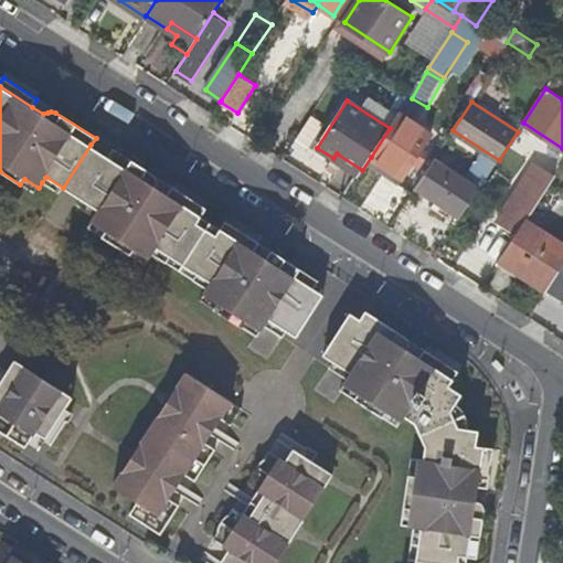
[(432,134),(400,112),(390,128),(371,157),(403,178),(432,134)]
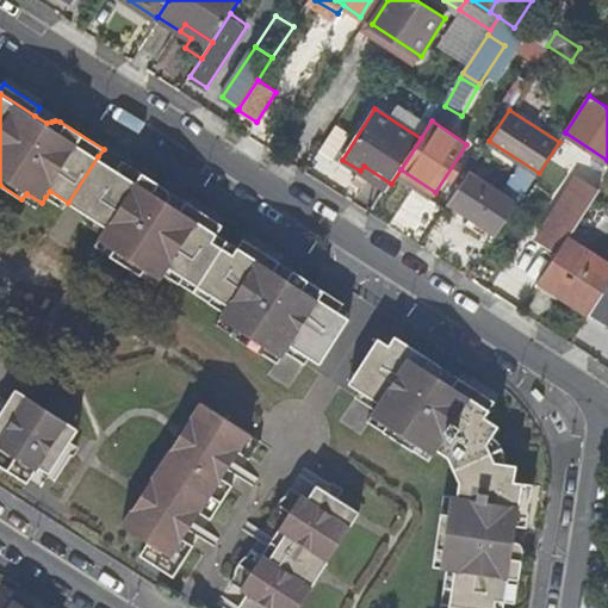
[(118,169),(98,156),(68,203),(88,215),(118,169)]
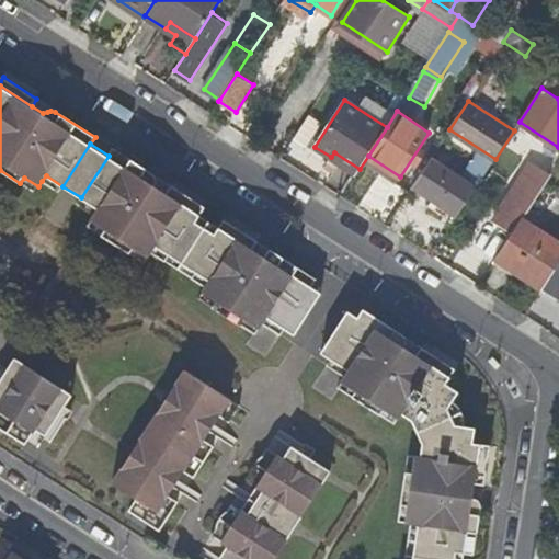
[(305,296),(311,287),(316,280),(270,249),(265,257),(253,249),(219,227),(215,234),(196,221),(201,215),(167,194),(155,186),(156,180),(155,174),(113,148),(109,156),(81,197),(99,209),(94,215),(91,220),(106,230),(102,236),(130,254),(134,249),(148,258),(151,252),(156,247),(209,281),(205,286),(202,292),(216,301),(213,307),(241,326),(246,320),(260,329),(263,324),(280,334),(284,328),(289,320),(294,323),(311,299),(305,296)]
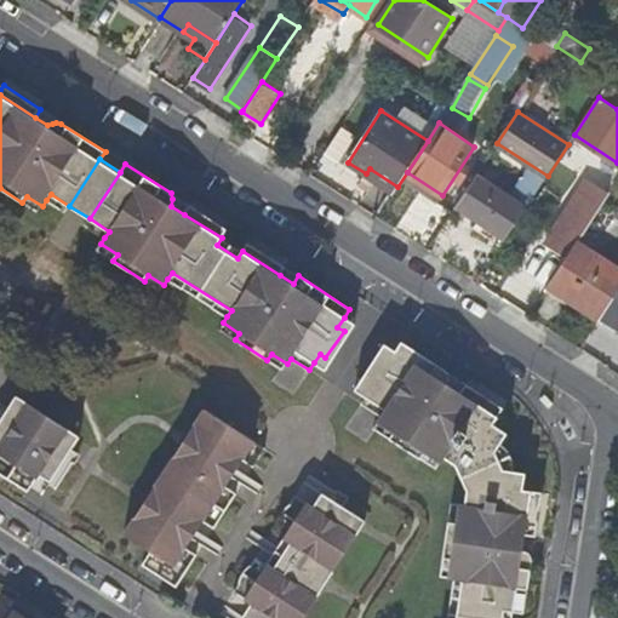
[(370,169),(366,173),(395,192),(398,187),(370,169)]
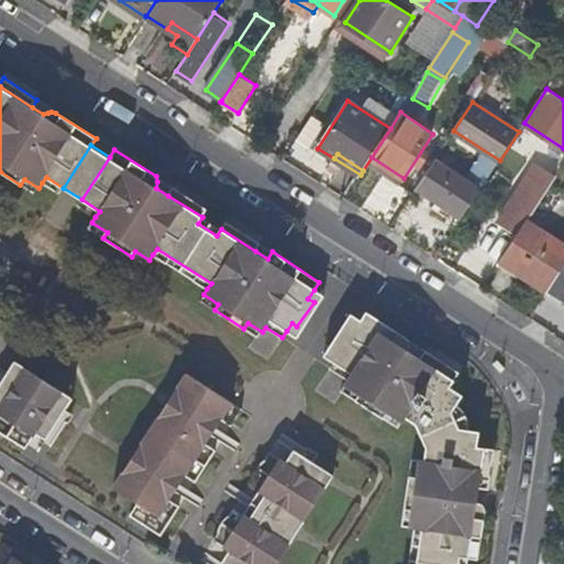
[(482,188),(436,158),(417,187),(463,217),(482,188)]
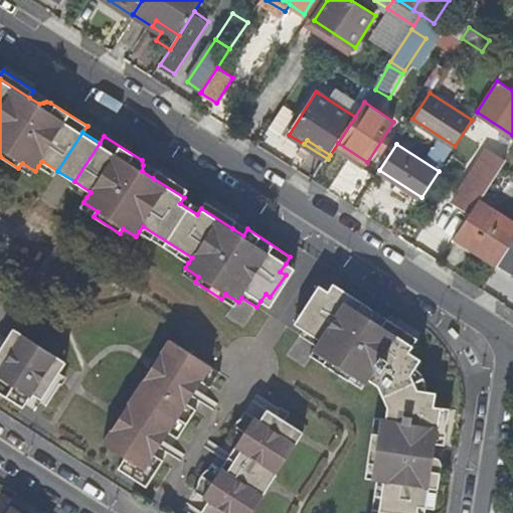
[(480,199),(506,160),(489,149),(454,203),(471,214),(472,212),(480,199)]
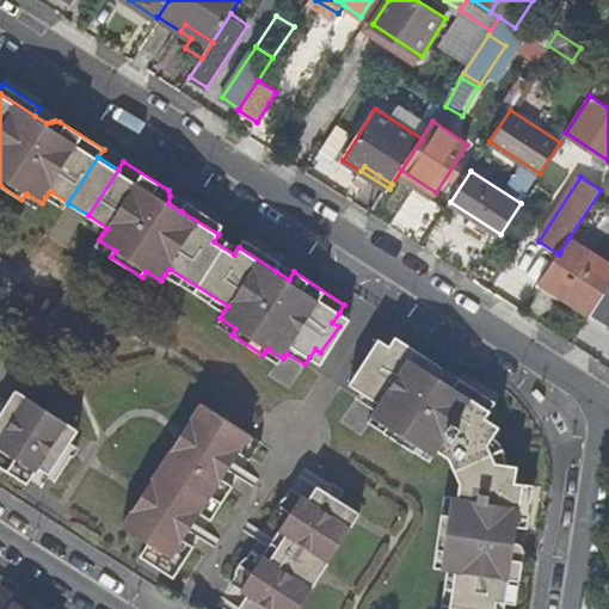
[(65,209),(68,203),(50,191),(45,197),(65,209)]
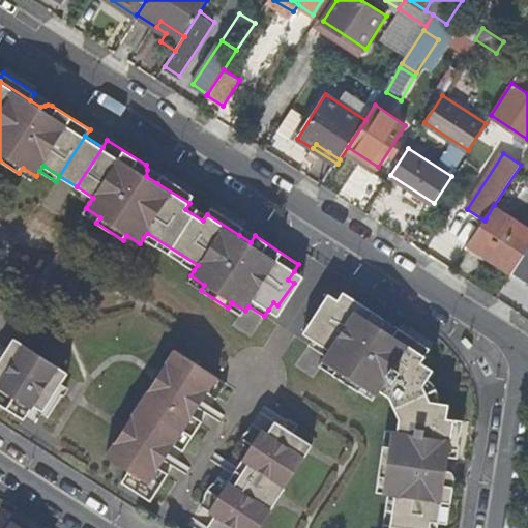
[(33,182),(36,176),(23,168),(19,173),(33,182)]
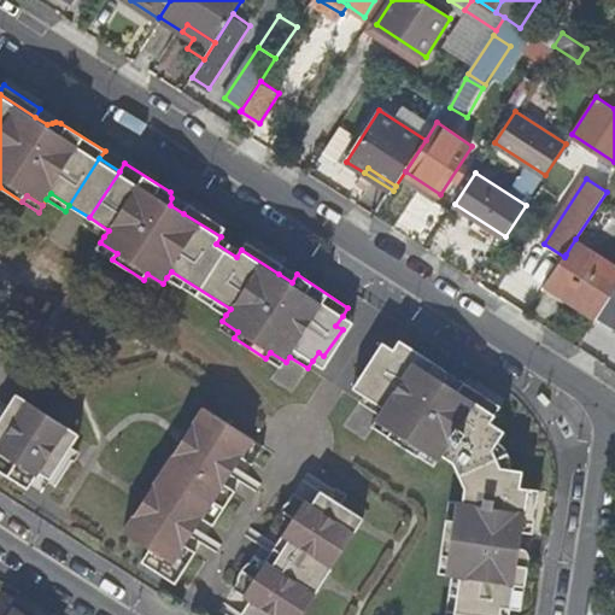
[(183,214),(221,236),(226,228),(189,204),(183,214)]
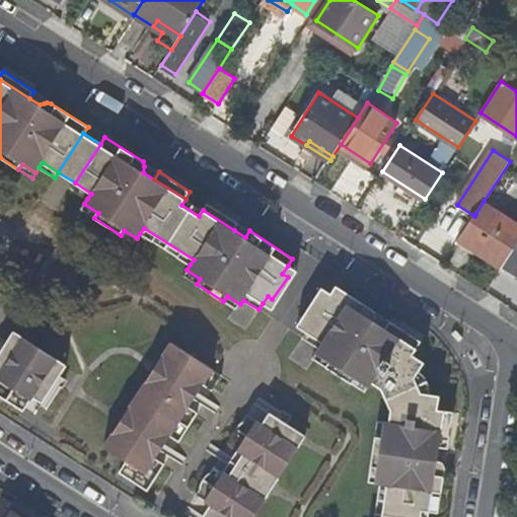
[(91,194),(75,182),(71,189),(87,199),(91,194)]
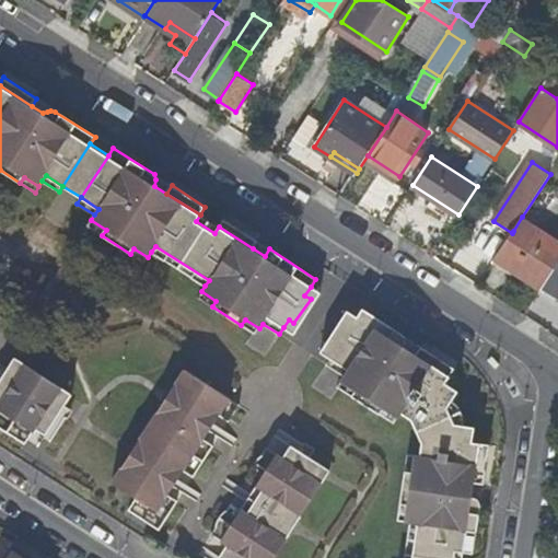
[(219,227),(200,214),(196,221),(214,233),(219,227)]
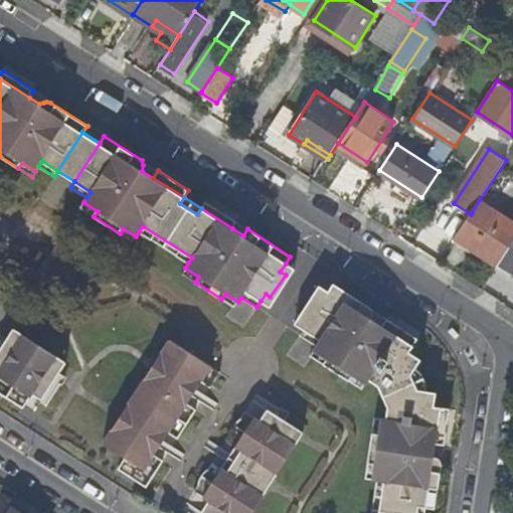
[(456,236),(498,264),(499,263),(512,240),(512,220),(480,199),(472,212),(471,214),(456,236)]
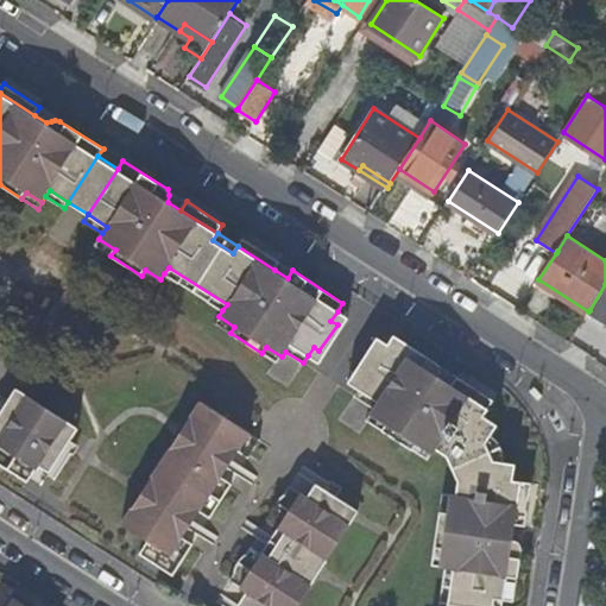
[(238,246),(275,270),(279,262),(242,238),(238,246)]
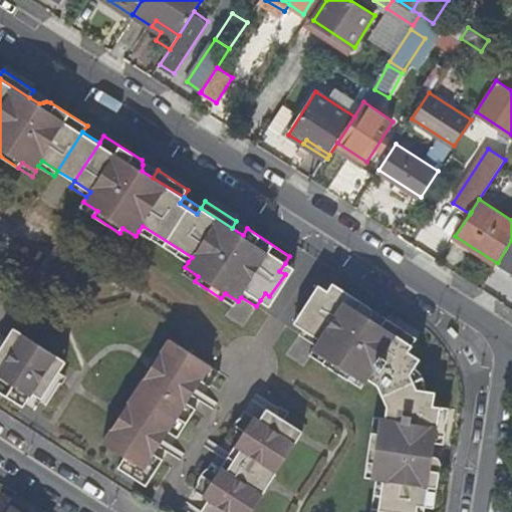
[(97,211),(83,202),(79,208),(93,216),(97,211)]
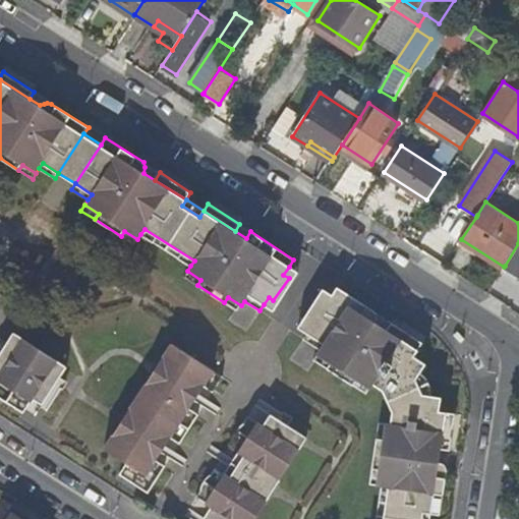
[(140,234),(190,266),(194,261),(145,229),(140,234)]
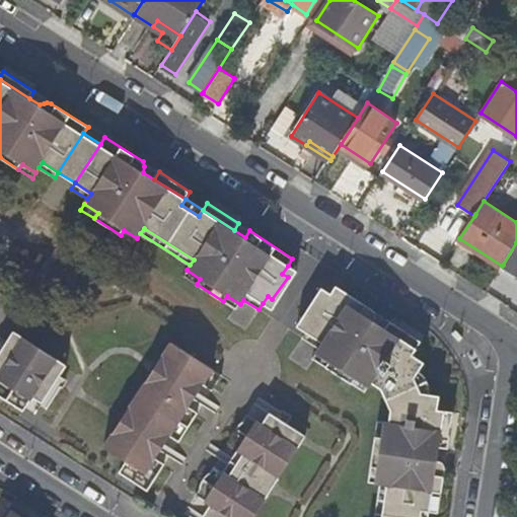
[(134,243),(137,238),(124,230),(121,235),(134,243)]
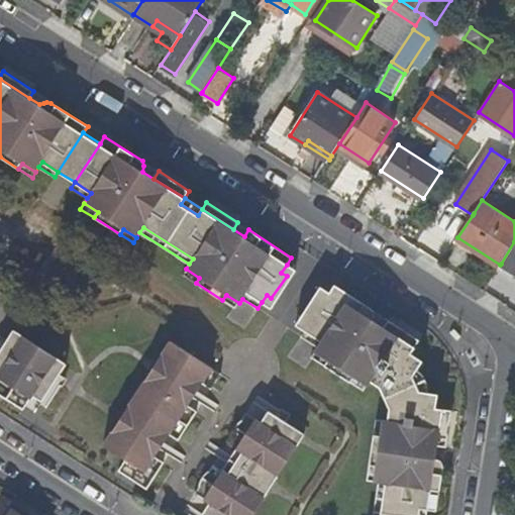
[(514,241),(501,264),(514,273),(514,241)]
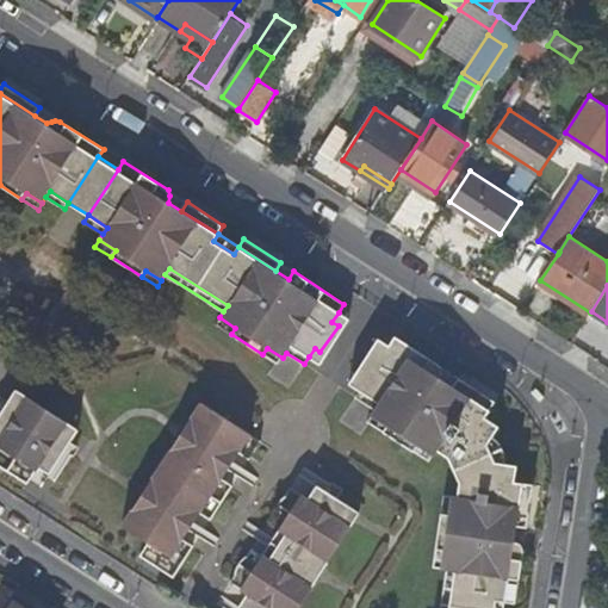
[(349,318),(339,312),(332,322),(339,326),(320,352),(315,348),(309,357),(320,364),(349,318)]
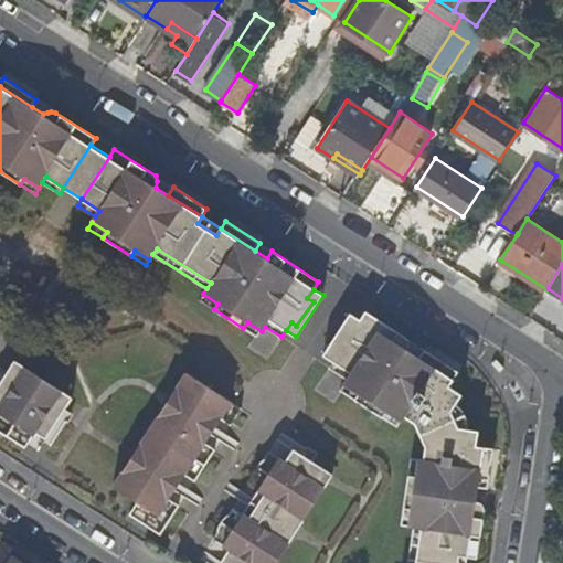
[(218,304),(203,294),(199,300),(214,309),(218,304)]
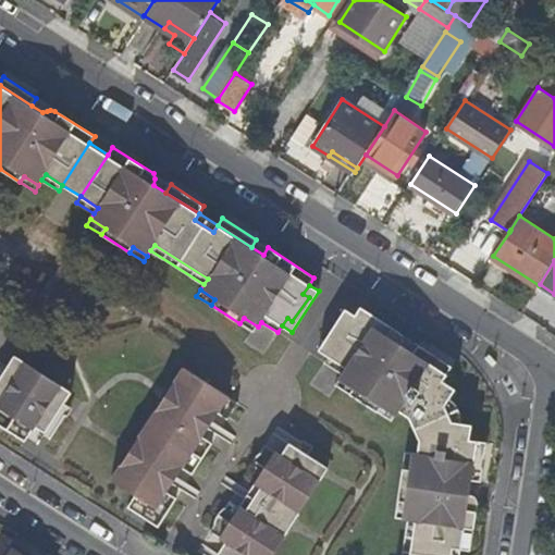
[(414,428),(448,412),(444,405),(449,397),(455,389),(443,380),(446,373),(414,352),(403,345),(403,344),(403,342),(403,340),(403,337),(402,334),(399,333),(360,307),(355,316),(329,357),(324,362),(341,372),(336,379),(343,383),(353,389),(349,394),(377,412),(380,407),(395,416),(399,410),(409,417),(414,428)]
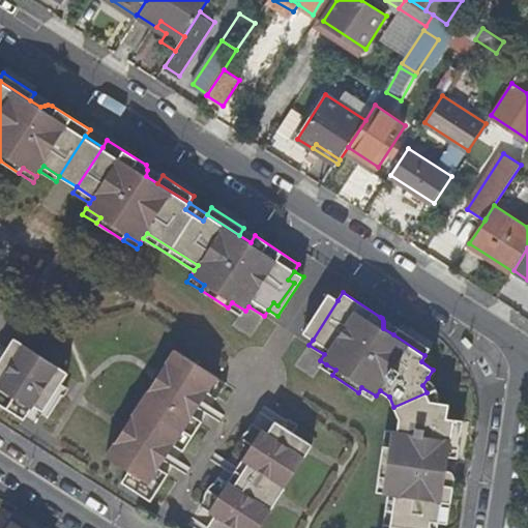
[(313,340),(338,300),(328,294),(303,333),(313,340)]
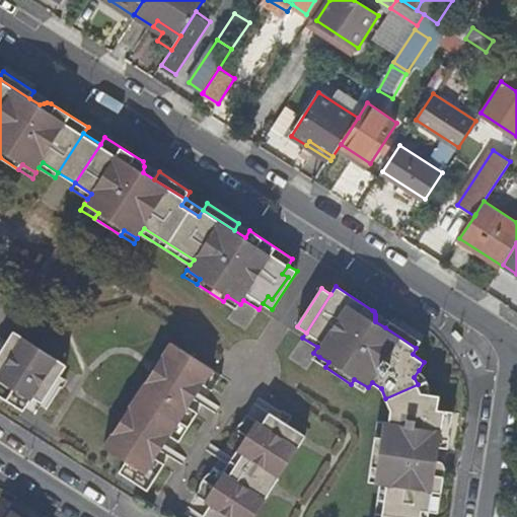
[(236,309),(240,304),(227,296),(223,301),(236,309)]
